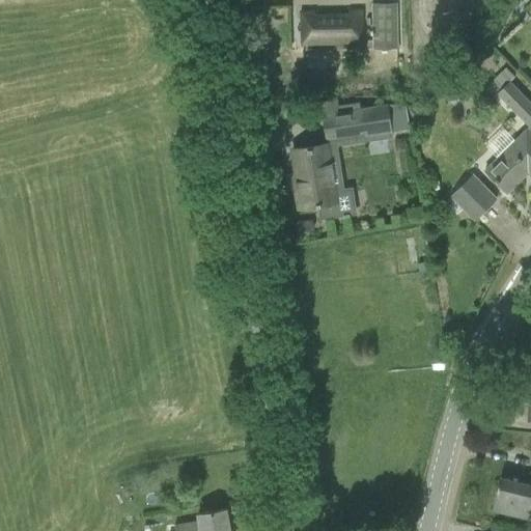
[(391,4),(371,4),(372,49),(397,48),(397,42),(392,42),(391,4)]
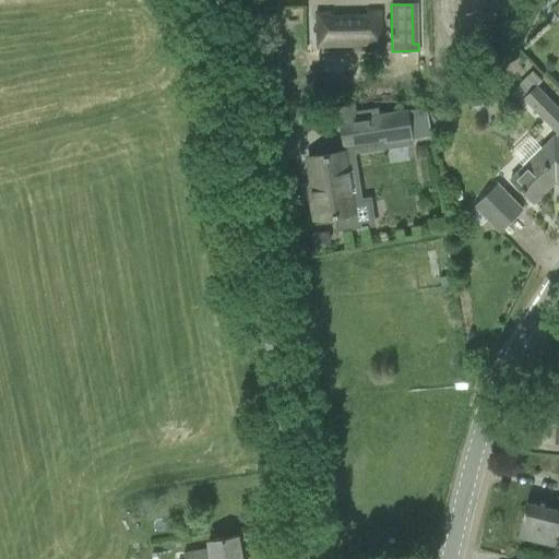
[(380,45),(380,13),(318,14),(318,46),(380,45)]
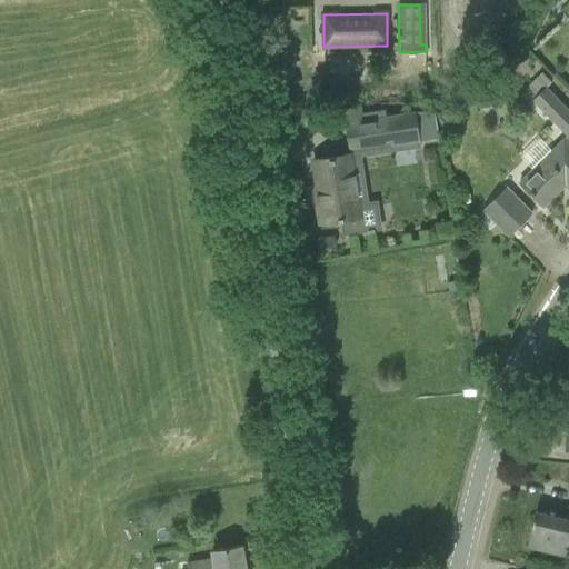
[(536,98),(532,101),(567,136),(519,182),(543,208),(559,192),(557,190),(563,185),(568,190),(568,112),(546,88),(551,83),(542,73),(527,89),(536,98)]
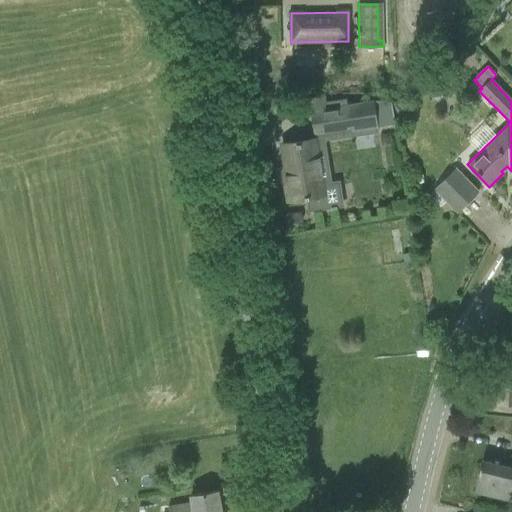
[(432,78),(425,85),(425,91),(430,96),(436,96),(443,89),(444,83),(439,78),(432,78)]
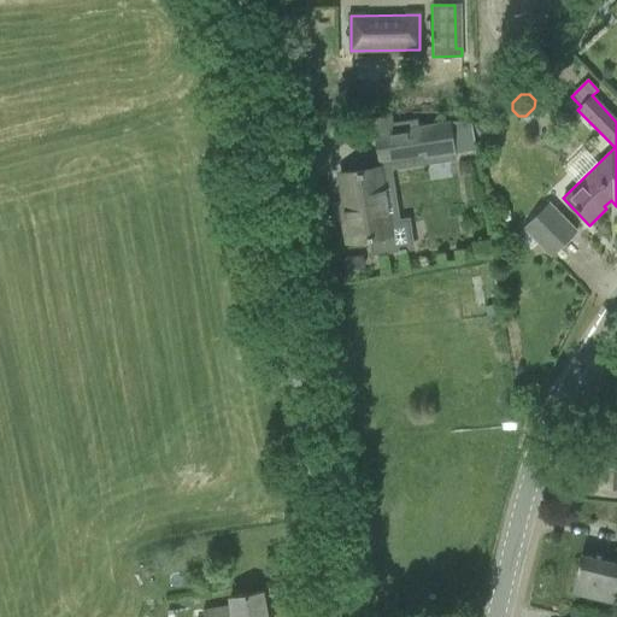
[(374,134),(378,163),(424,156),(425,164),(454,160),(454,154),(475,151),(470,123),(454,122),(374,134)]
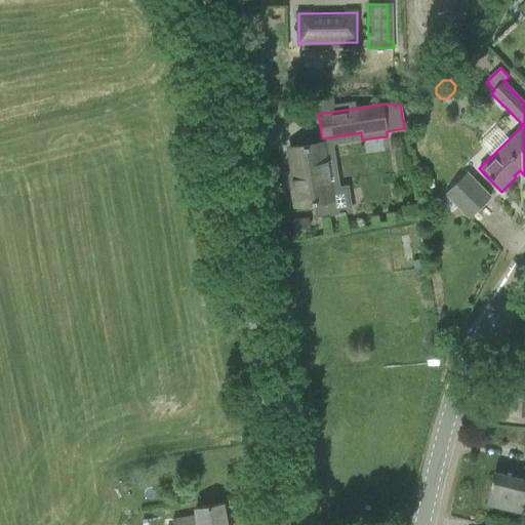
[(335,189),(331,160),(325,161),(323,144),(289,149),(293,175),(290,176),(294,206),(315,203),(317,216),(339,213),(339,215),(346,214),(345,212),(351,211),(348,187),(335,189)]
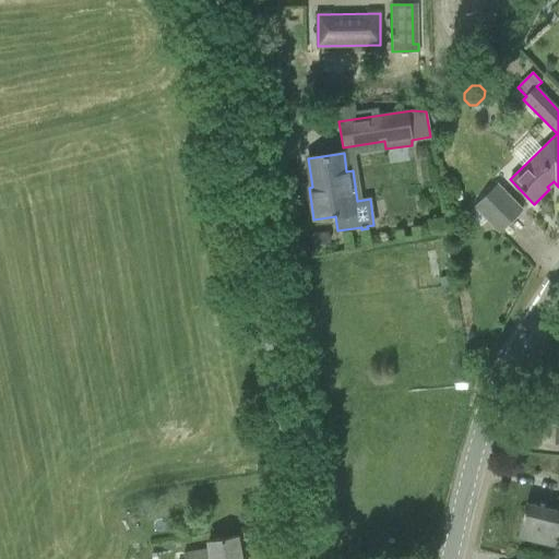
[(474,206),(499,232),(522,210),(496,185),(474,206)]
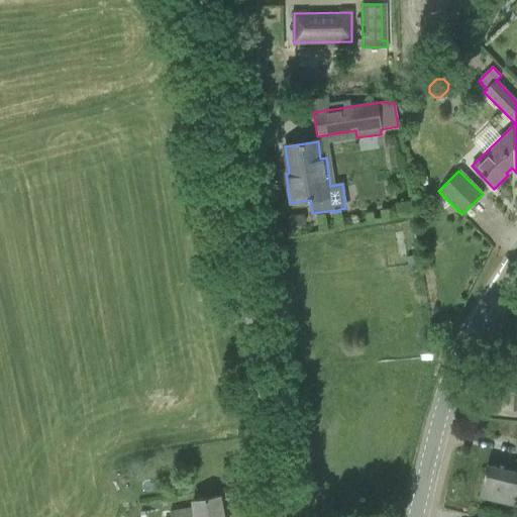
[(479,497),(498,502),(516,507),(516,472),(487,464),(479,497)]
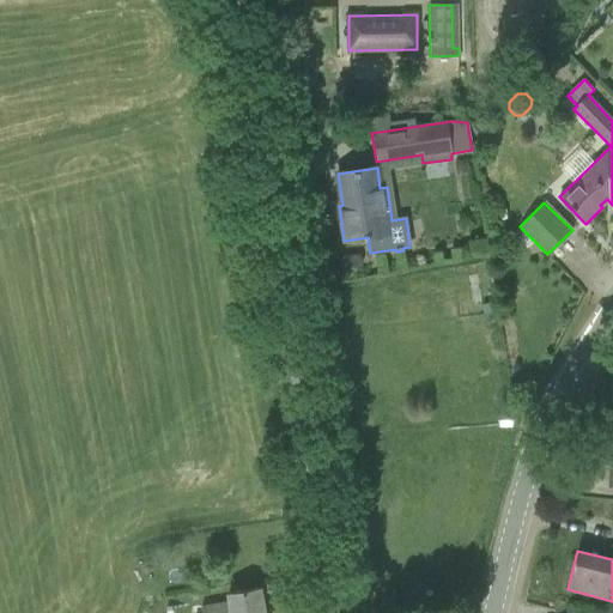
[(229,602),(201,607),(201,612),(265,612),(261,588),(228,594),(229,602)]
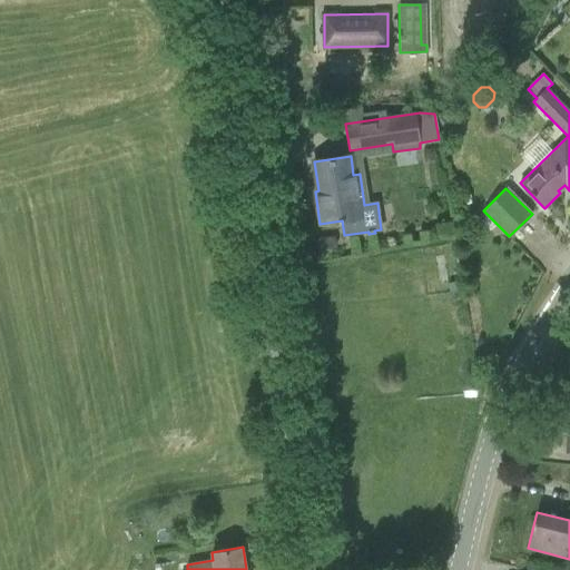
All buildings are outlined.
